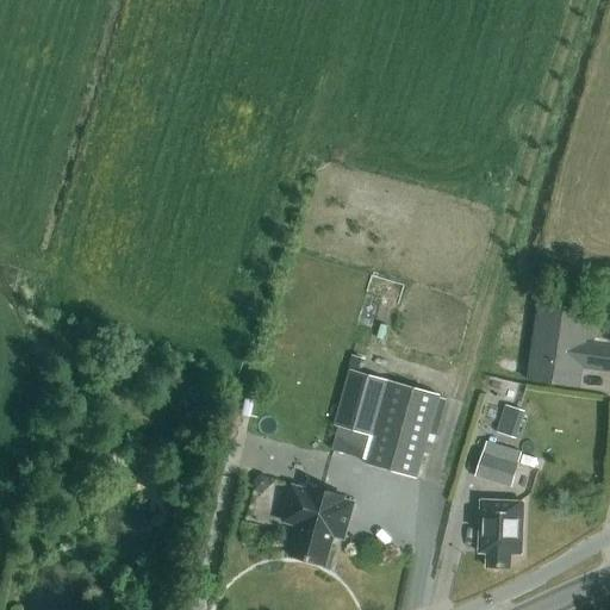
[(609,372),(609,344),(586,342),(591,312),(539,305),(528,380),(580,387),(583,368),(609,372)]
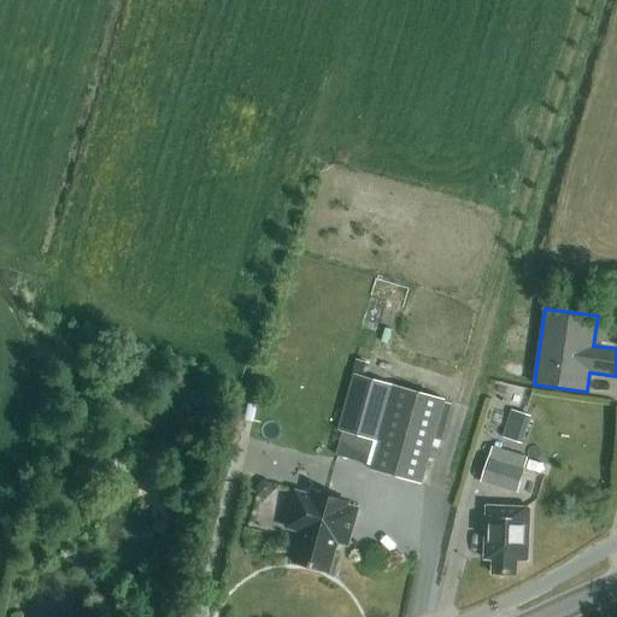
[(378,441),(394,386),(354,375),(339,430),(378,441)]
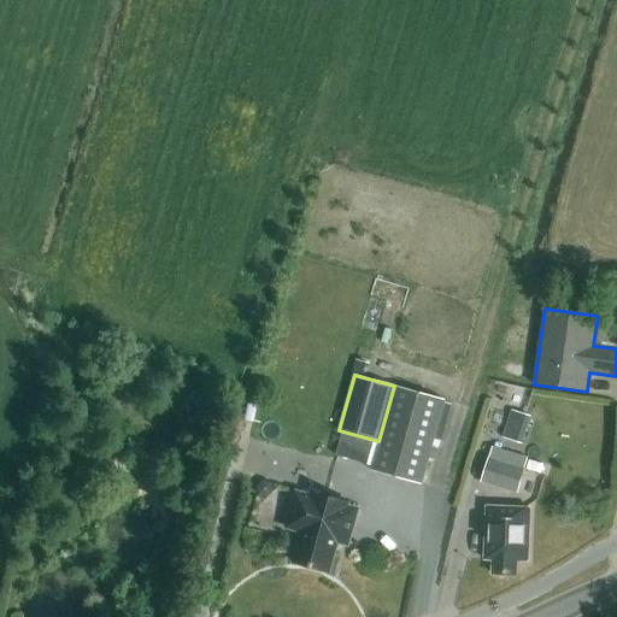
[(422,485),(445,400),(394,386),(378,441),(371,470),(422,485)]
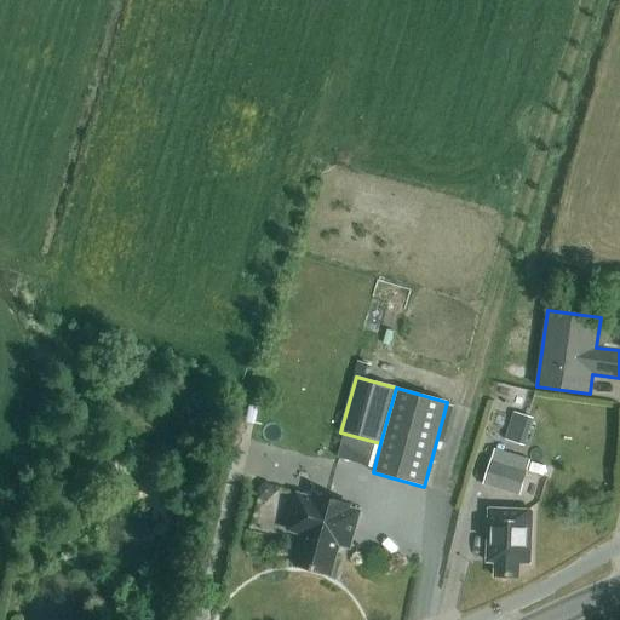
[(534,418),(514,412),(505,440),(526,446),(534,418)]
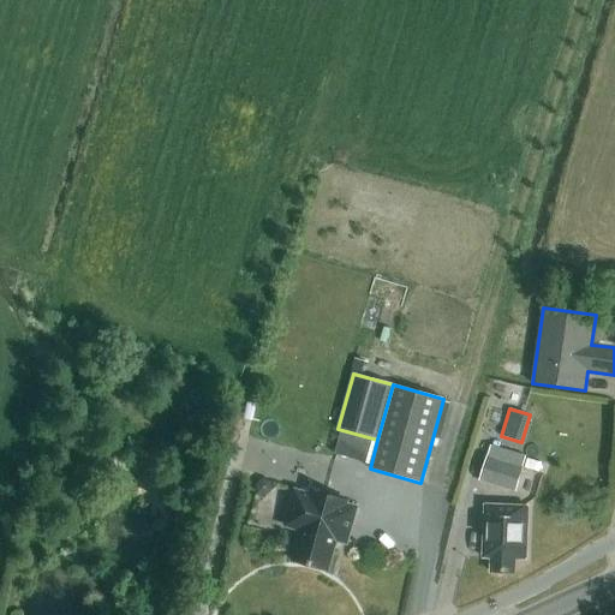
[(517,491),(527,455),(491,445),(481,481),(517,491)]
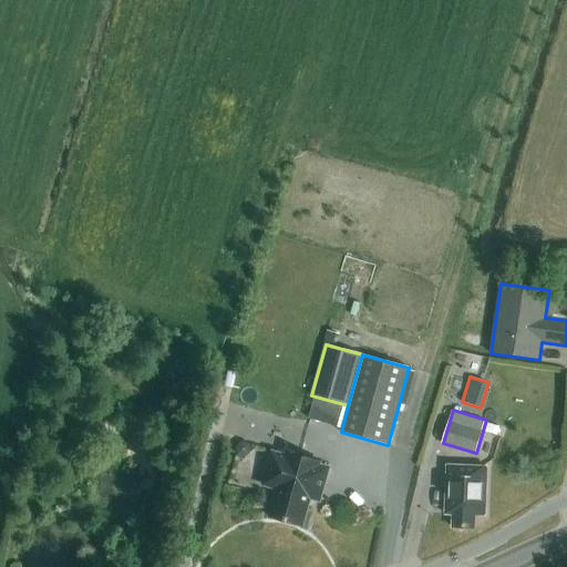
[(286,454),(271,451),(263,486),(276,490),(269,517),(306,526),(312,501),(323,503),(332,466),(323,464),(323,461),(287,451),(286,454)]
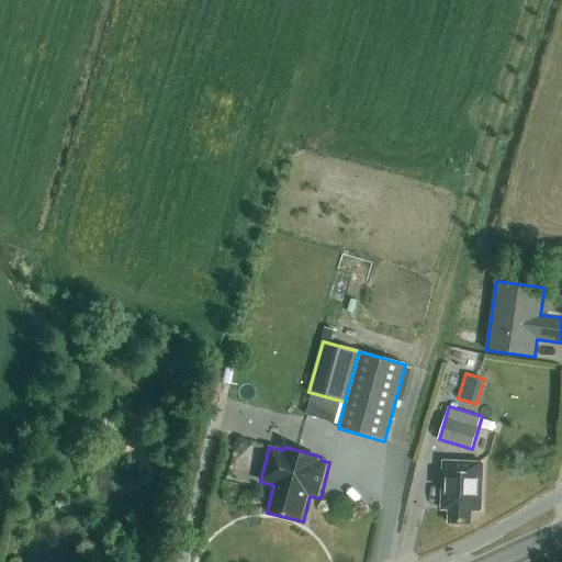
[(482,510),(483,462),(444,461),(441,509),(449,509),(449,523),(471,524),(471,510),(482,510)]
